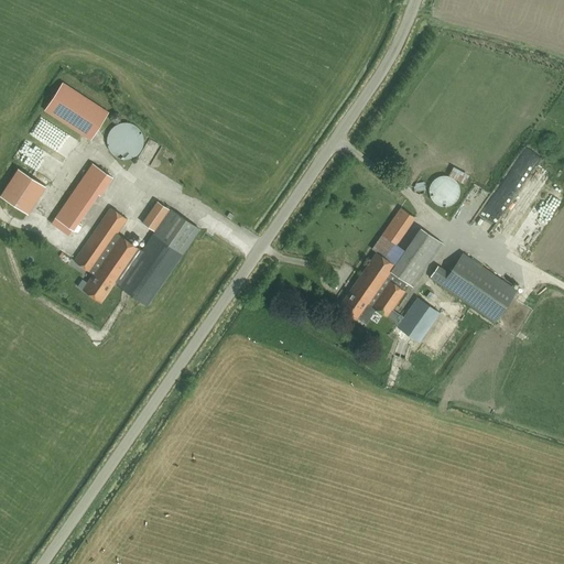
[(44,110),(90,140),(108,112),(62,83),(44,110)]
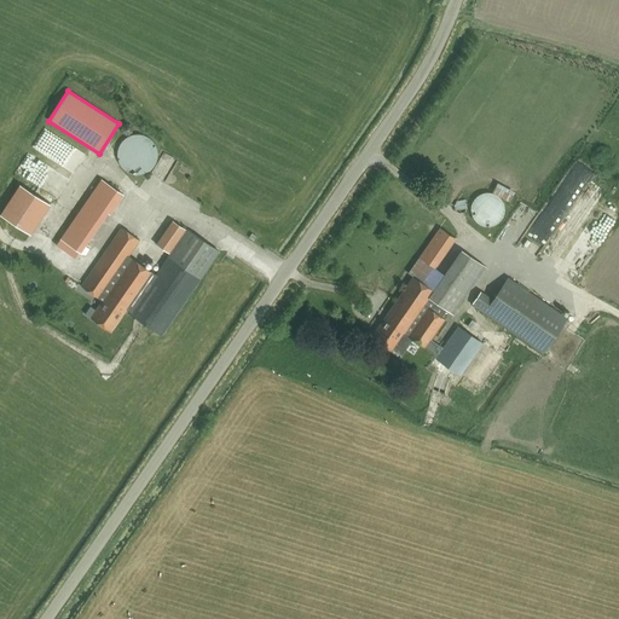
[(122,167),(128,172),(134,174),(140,174),(146,172),(151,168),(156,163),(157,157),(157,150),(155,144),(150,138),(144,136),(137,134),(129,137),(123,140),(120,146),(117,154),(119,161),(122,167)]
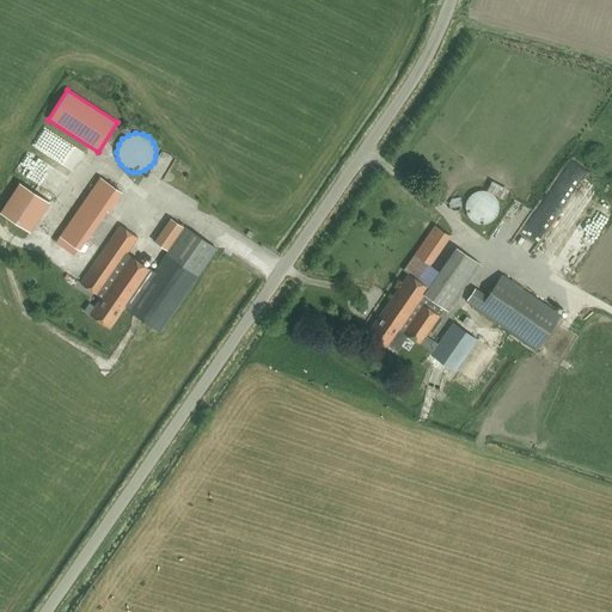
[(573,189),(588,161),(574,153),(555,187),(564,191),(567,185),(573,189)]
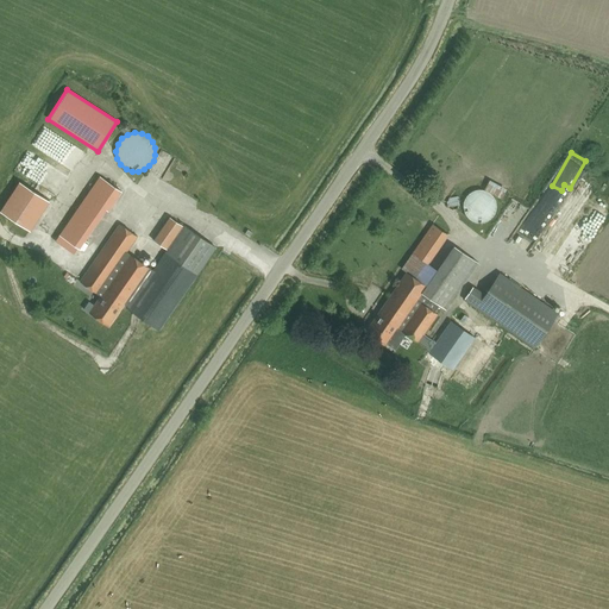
[(107,212),(121,192),(100,176),(58,236),(79,249),(106,211),(107,212)]
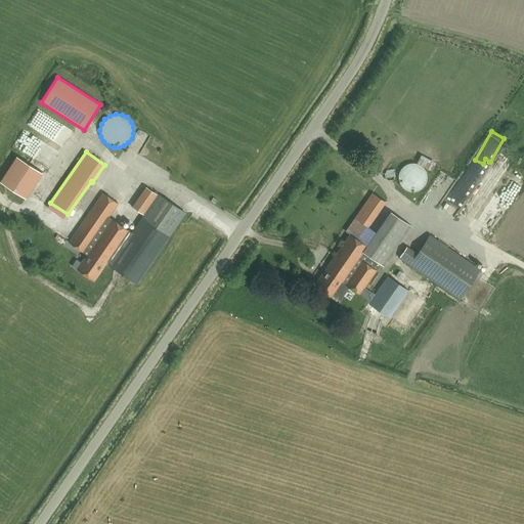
[(500,155),(488,168),(497,176),(509,163),(500,155)]
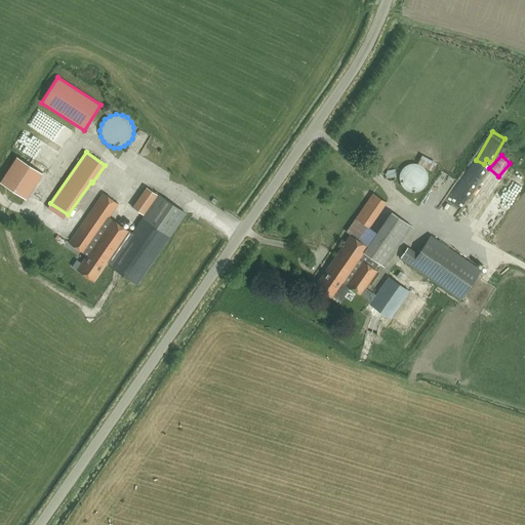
[(0,183),(25,199),(42,173),(16,157),(0,182),(0,183)]
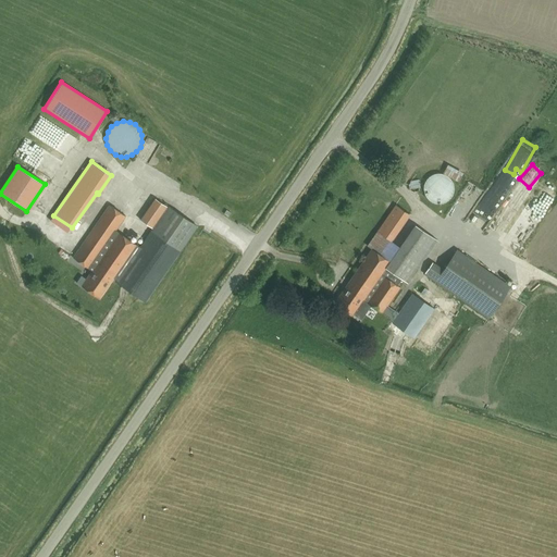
[(430,200),(435,202),(441,203),(447,201),(452,197),(454,190),(453,184),(450,180),(446,176),(441,174),(435,174),(431,176),(426,181),(424,186),(424,192),(426,196),(430,200)]
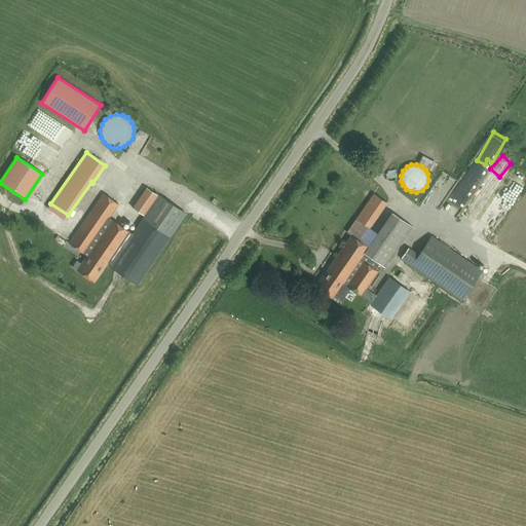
[(443,179),(449,186),(455,181),(449,174),(443,179)]
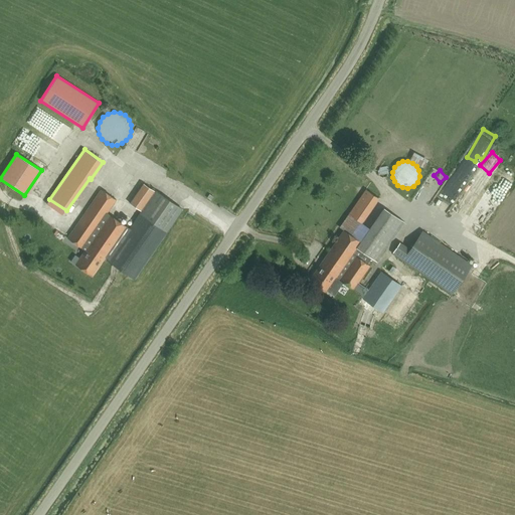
[(44,196),(47,198),(60,177),(56,175),(44,196)]
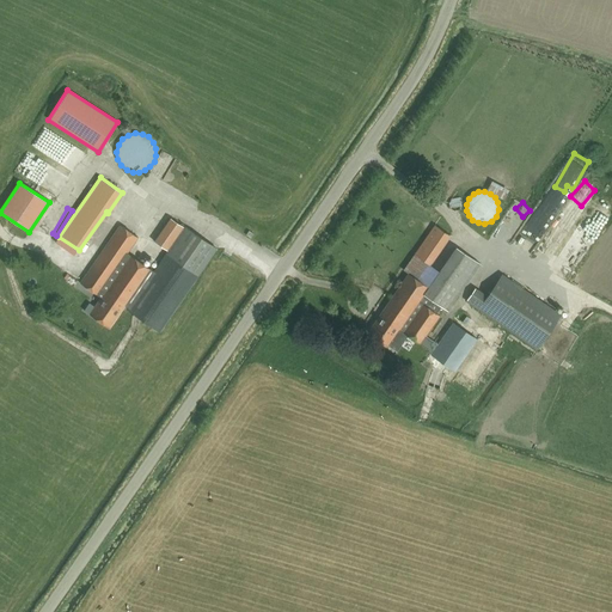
[(90,314),(109,328),(124,306),(159,331),(216,250),(184,227),(171,218),(154,242),(167,251),(153,271),(127,254),(138,238),(120,226),(80,283),(101,298),(90,314)]
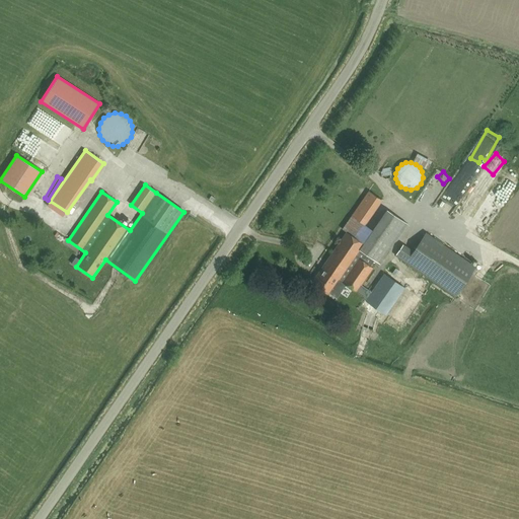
[(369,191),(342,229),(347,232),(311,283),(328,294),(336,299),(346,285),(366,299),(361,306),(398,332),(422,300),(384,274),(371,292),(361,285),(373,268),(370,267),(374,261),(379,264),(408,224),(386,209),(363,243),(353,237),(362,223),(364,225),(381,200),(369,191)]
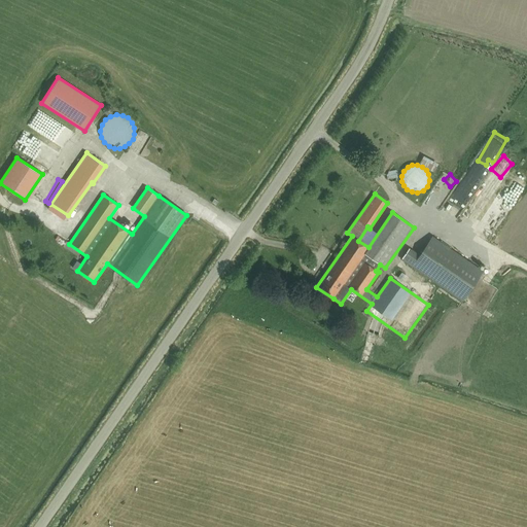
[(482,272),(475,267),(431,237),(419,255),(409,248),(401,258),(462,301),(482,272)]
